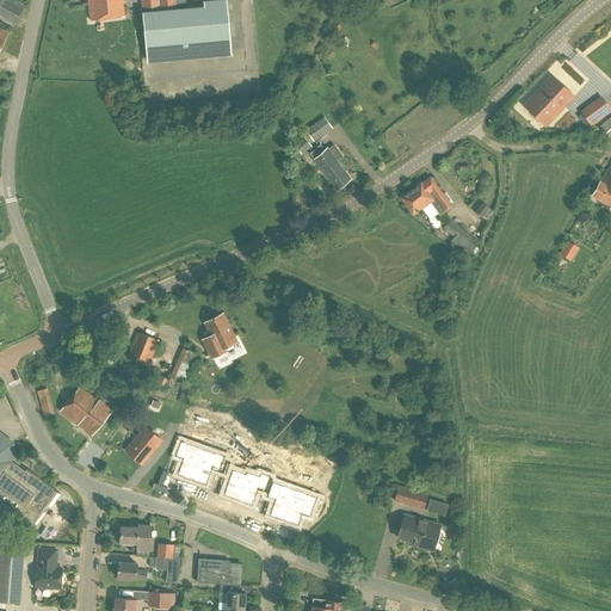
[(0,0),(0,19),(13,26),(24,6),(14,0),(0,0)]
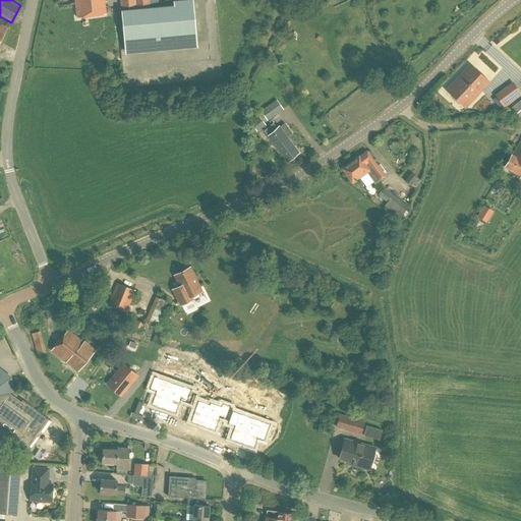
[(74,0),(77,18),(106,14),(104,0),(74,0)]
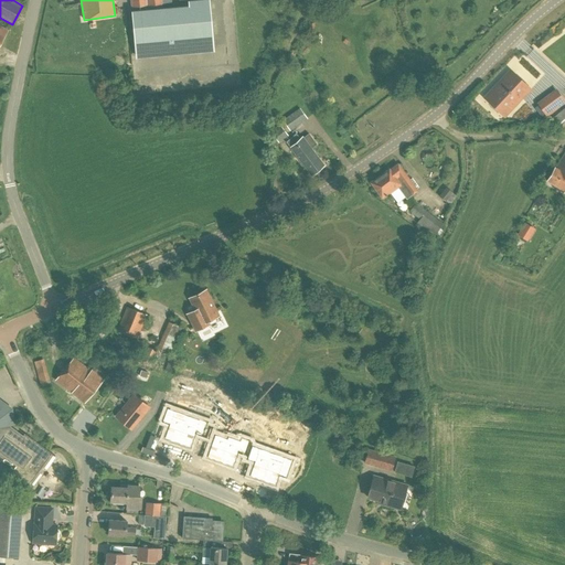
[(189,7),(132,11),(136,56),(213,49),(209,2),(189,3),(189,7)]
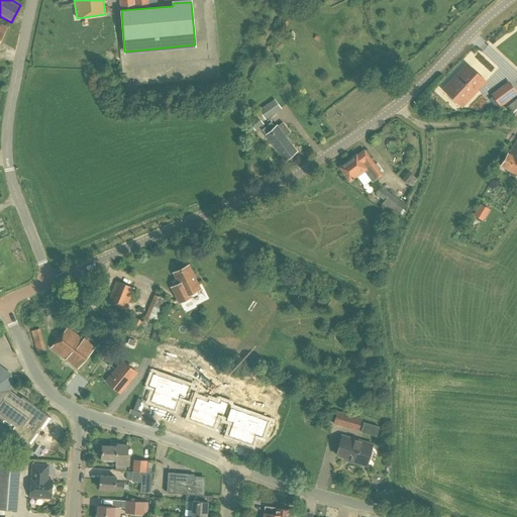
[(279,70),(283,67),(284,66),(280,61),(279,62),(275,65),(279,70)]
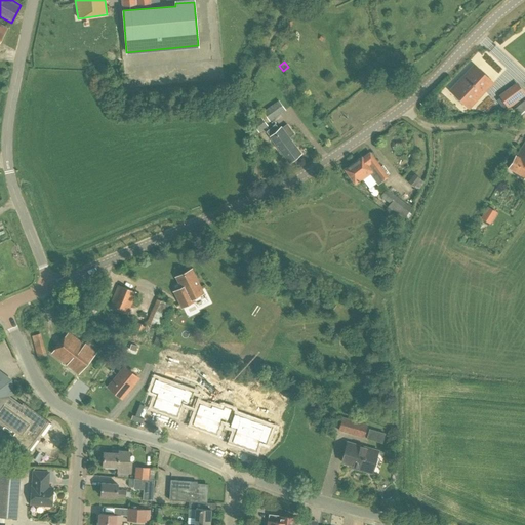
[(465,83),(457,90),(468,101),(474,92),(477,95),(480,91),(478,89),(484,82),(475,73),(468,80),(466,78),(461,81),(465,83)]
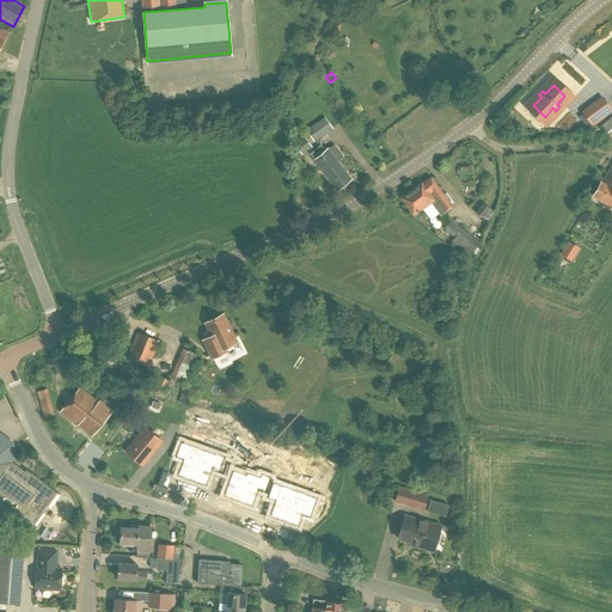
[(592,127),(611,111),(611,108),(603,96),(581,112),(592,127)]
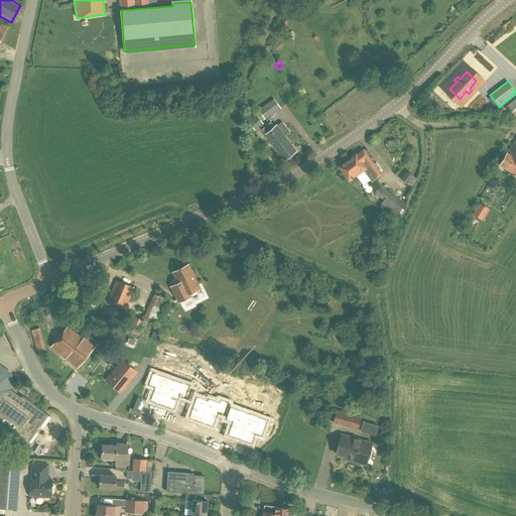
[(502,111),(509,118),(515,112),(515,98),(512,102),(504,109),(502,111)]
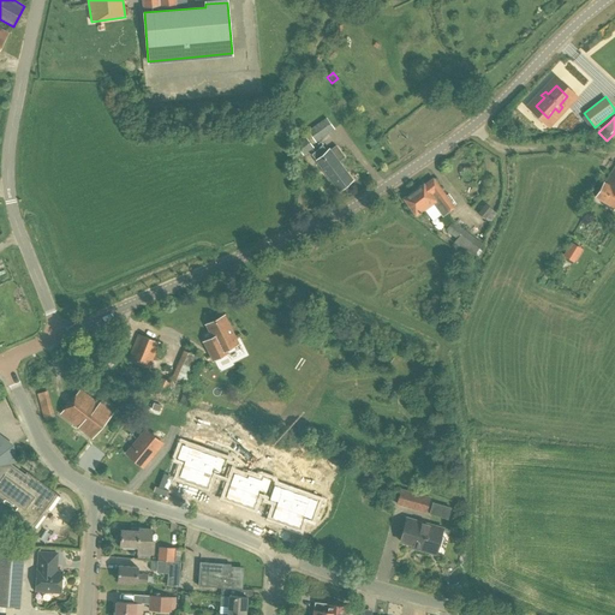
[(316,143),(335,130),(327,118),(308,131),(316,143)]
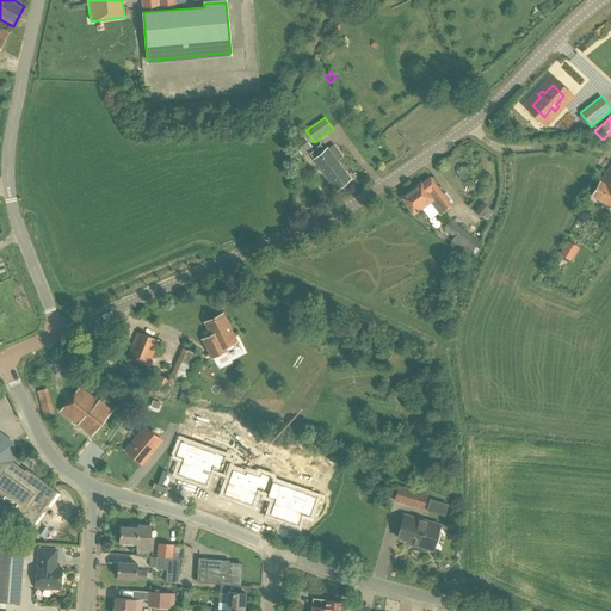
[(301,154),(312,147),(303,136),(294,144),(301,154)]
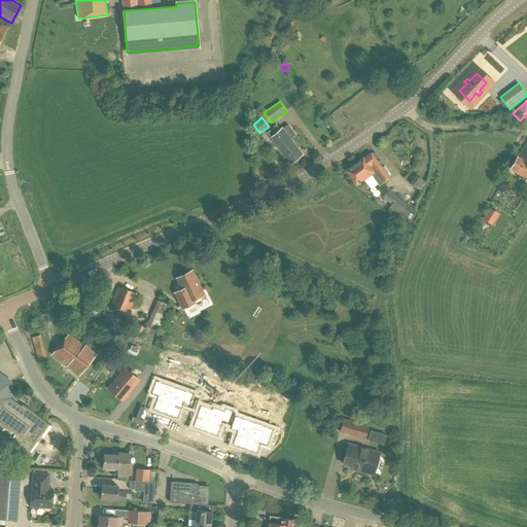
[(277,133),(272,128),(266,132),(271,138),(270,138),(290,164),(303,154),(290,139),(295,135),(288,125),(283,129),(282,128),(277,133)]
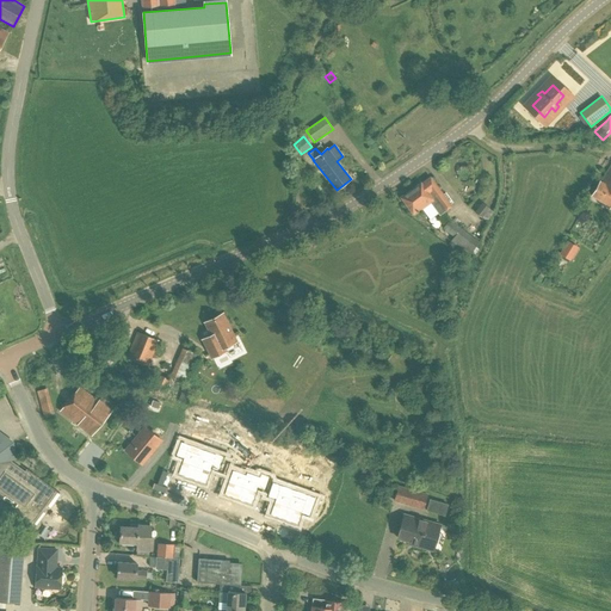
[(610,164),(600,181),(591,196),(610,207),(610,164)]
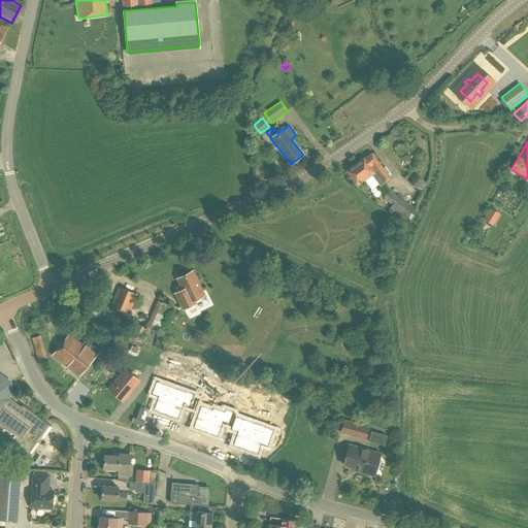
[(384,168),(371,153),(364,159),(363,158),(347,171),(358,186),(371,175),(380,186),(391,177),(390,176),(392,174),(385,166),(384,168)]
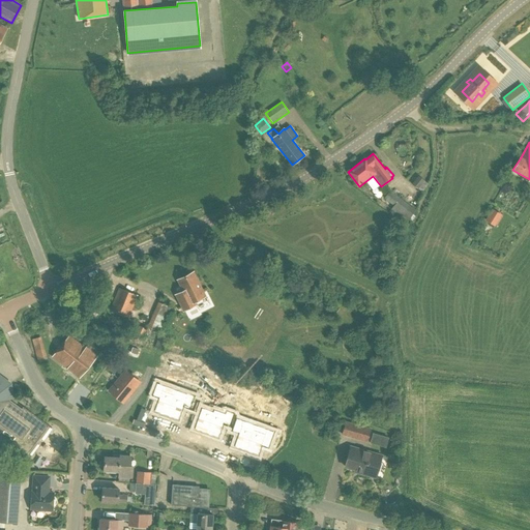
[(421,192),(428,183),(423,179),(419,176),(418,175),(412,183),(421,192)]
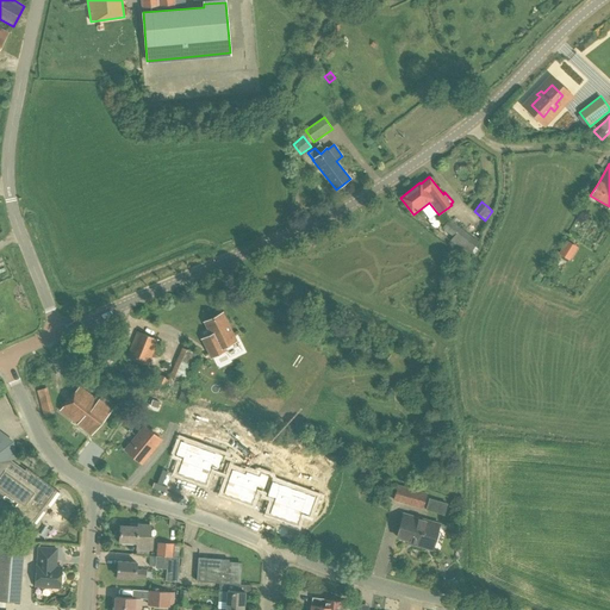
[(465,260),(479,242),(449,219),(442,229),(453,237),(447,246),(465,260)]
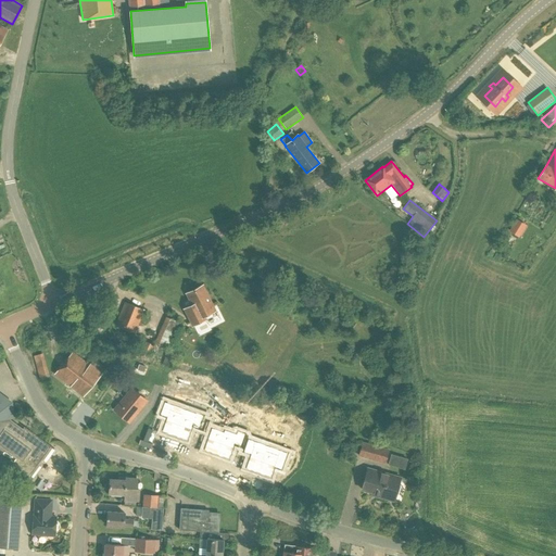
[(516,219),(509,231),(516,235),(522,224),(516,219)]
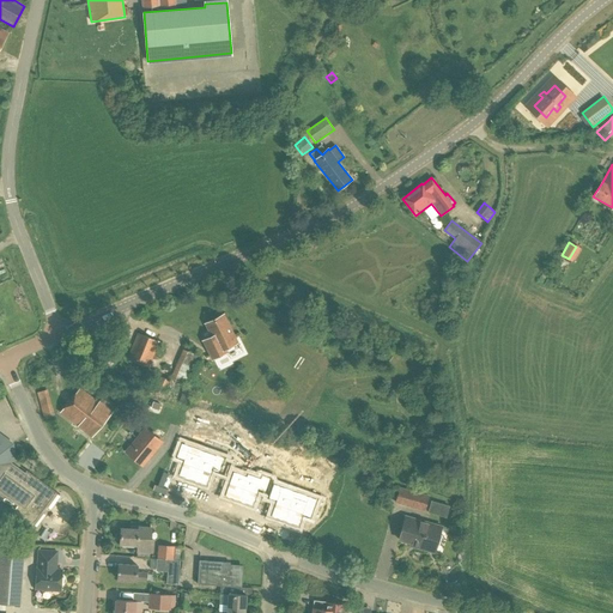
[(212,360),(229,352),(226,349),(237,344),(223,315),(206,323),(212,335),(201,340),(212,360)]
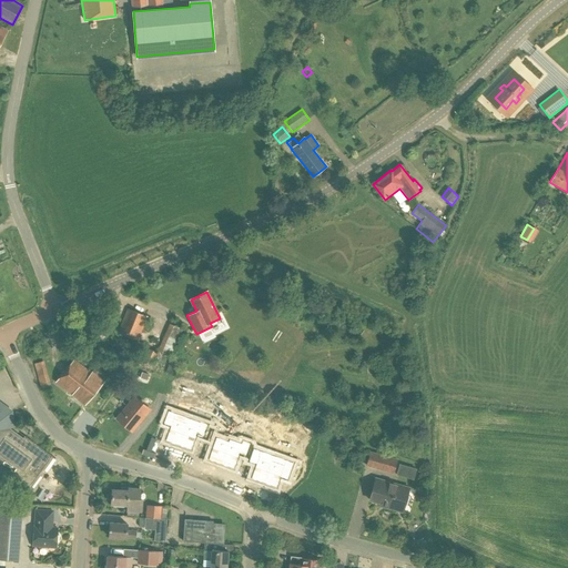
[(138,342),(148,317),(128,308),(117,333),(138,342)]
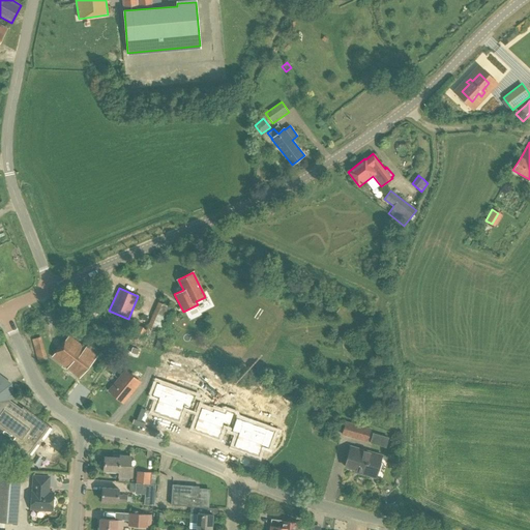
[(160,332),(171,307),(157,302),(147,327),(160,332)]
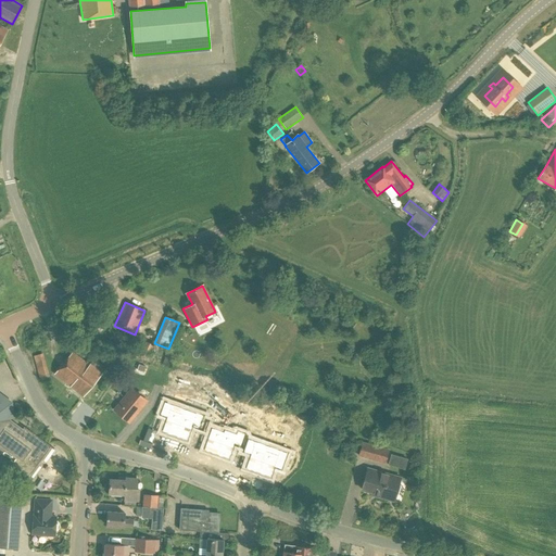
[(102,348),(105,350),(109,345),(102,340),(97,348),(101,351),(102,348)]
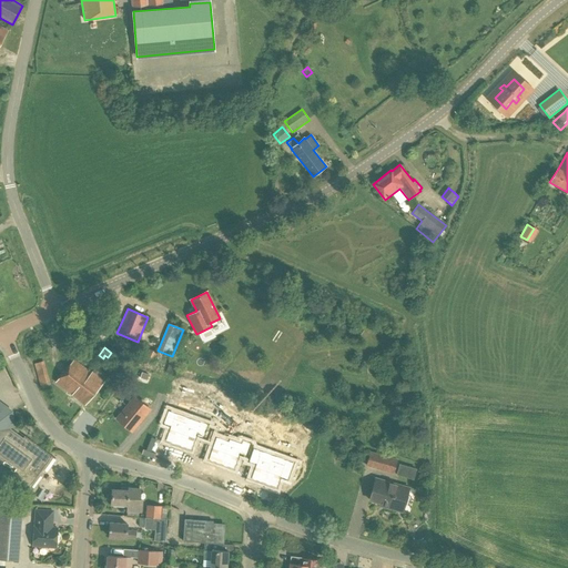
[(148,366),(154,352),(145,348),(141,361),(141,363),(148,366)]
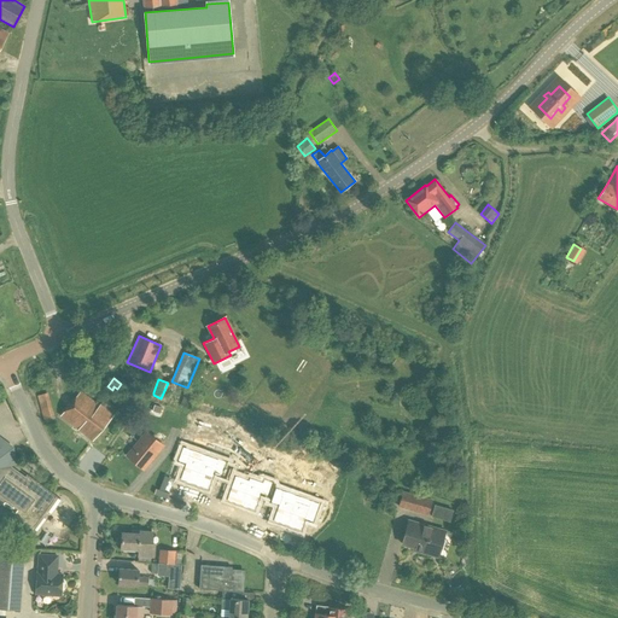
[(97,403),(81,391),(62,417),(92,441),(112,415),(118,409),(101,396),(97,403)]
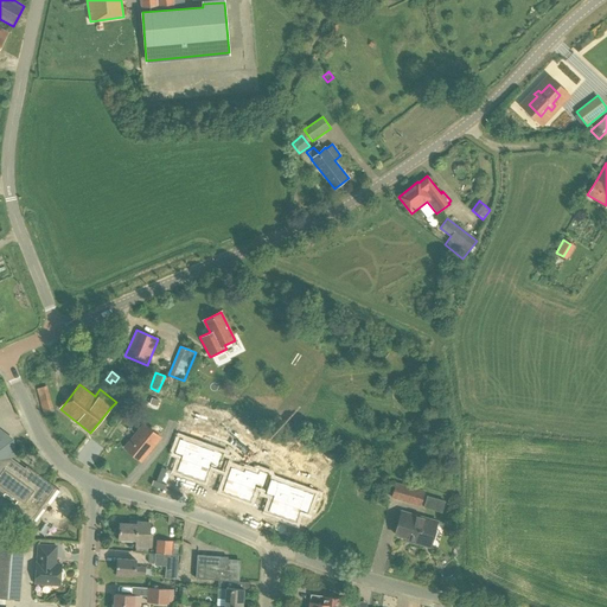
[(187,398),(192,388),(183,384),(178,394),(187,398)]
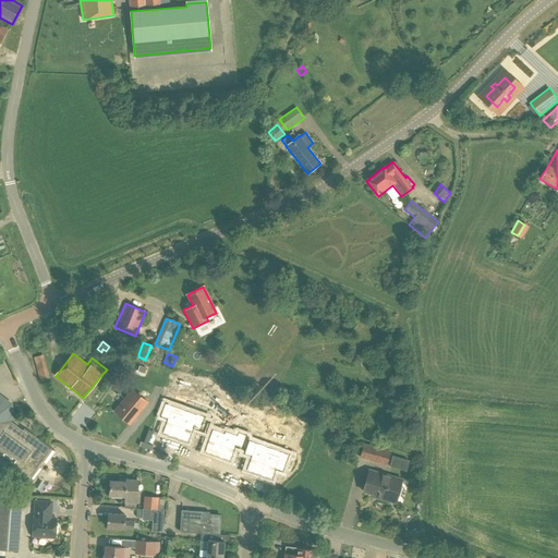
[(132,390),(114,411),(130,424),(147,402),(132,390)]
